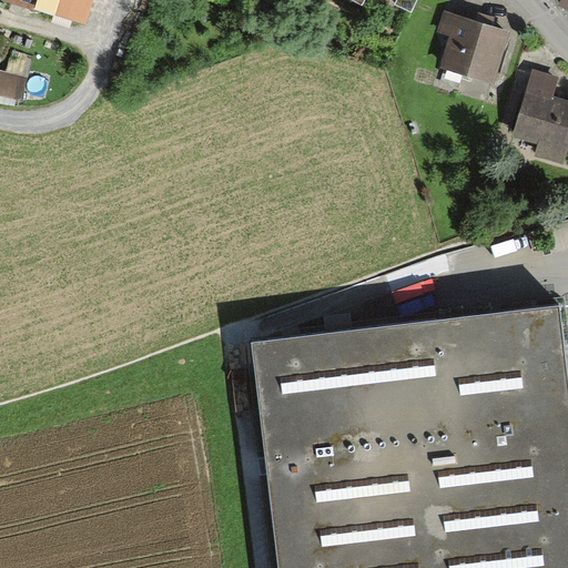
[(92,0),(3,0),(83,27),(92,0)]
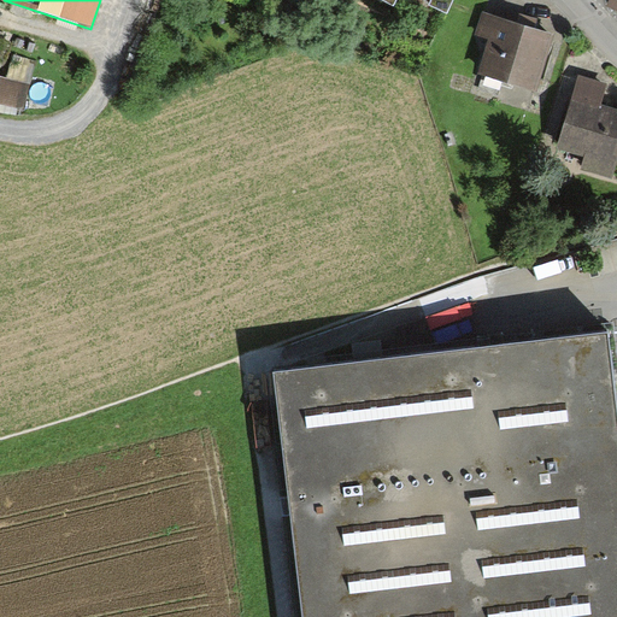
[(428,0),(428,3),(446,12),(451,0),(428,0)]
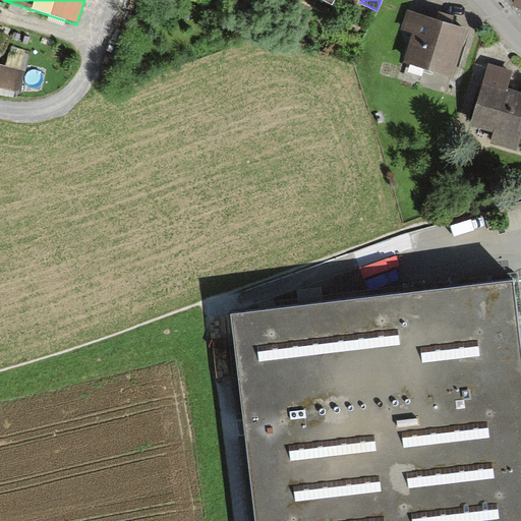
[(520,0),(513,0),(511,5),(520,10),(520,0)]
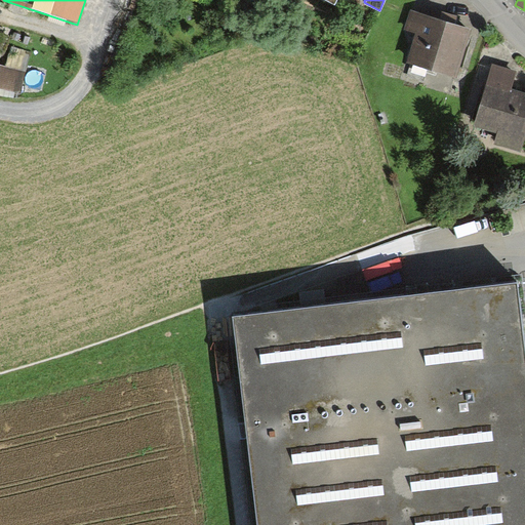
[(472,31),(408,9),(401,30),(415,34),(406,61),(456,77),(472,31)]
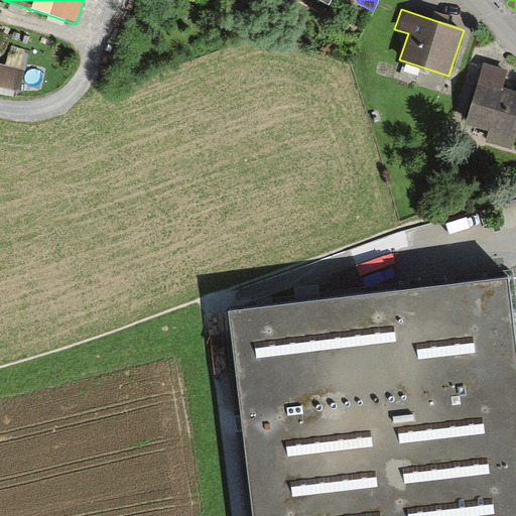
[(507,71),(486,65),(468,125),(490,131),(488,141),(511,147),(515,129),(515,91),(502,87),(507,71)]
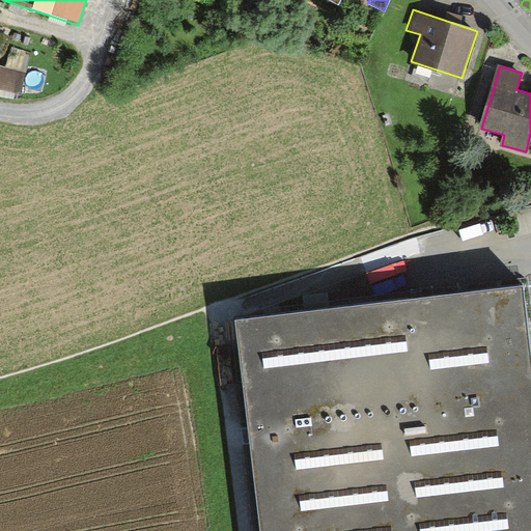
[(234,319),(260,530),(530,530),(530,341),(524,284),(234,319)]
